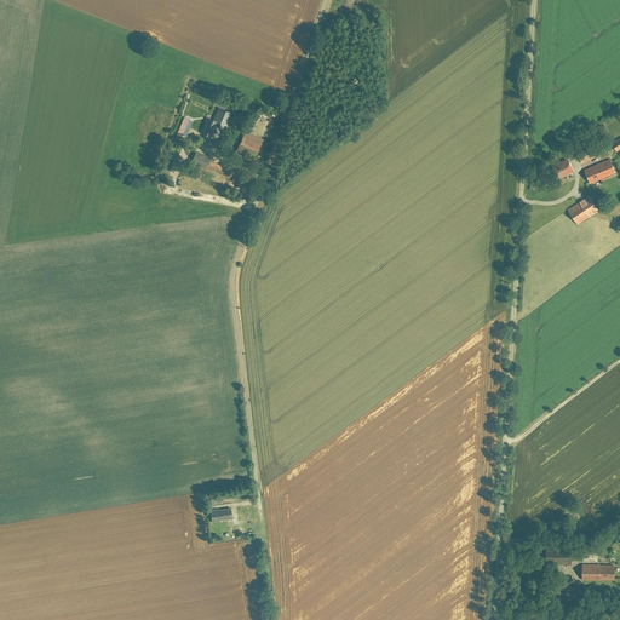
[(190,103),(173,143),(183,147),(199,108),(190,103)]
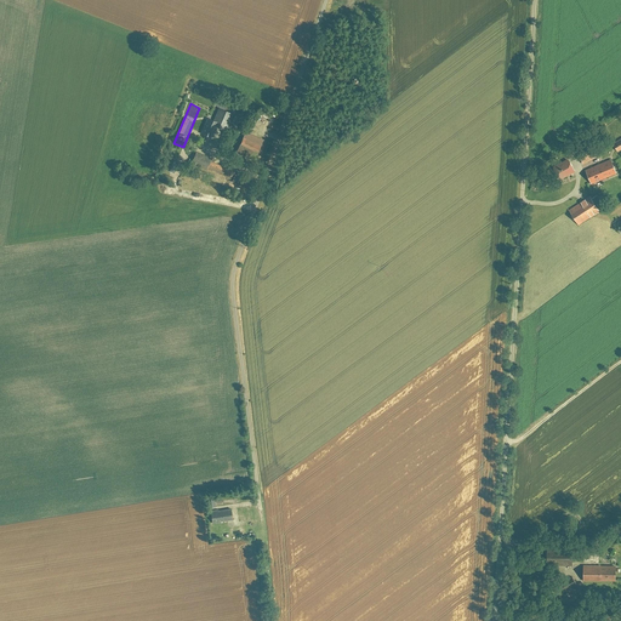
[(206,118),(201,134),(212,138),(218,123),(206,118)]
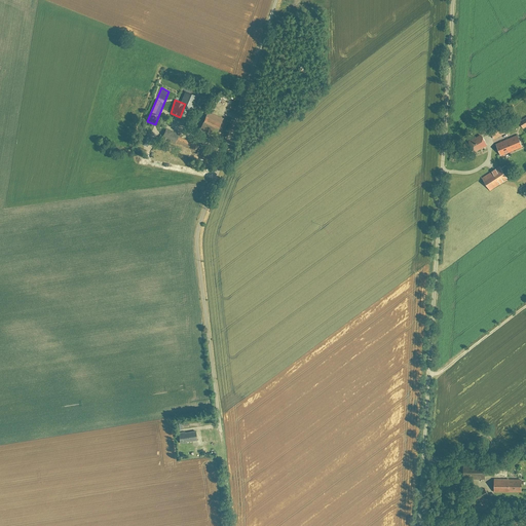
[(210,111),(204,121),(220,128),(225,119),(210,111)]
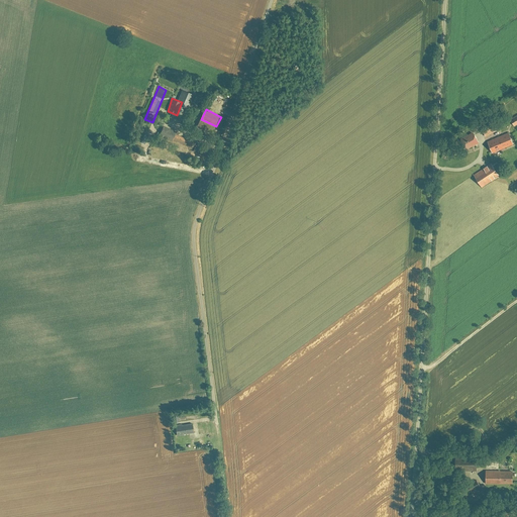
[(482,130),(485,136),(497,130),(495,124),(482,130)]
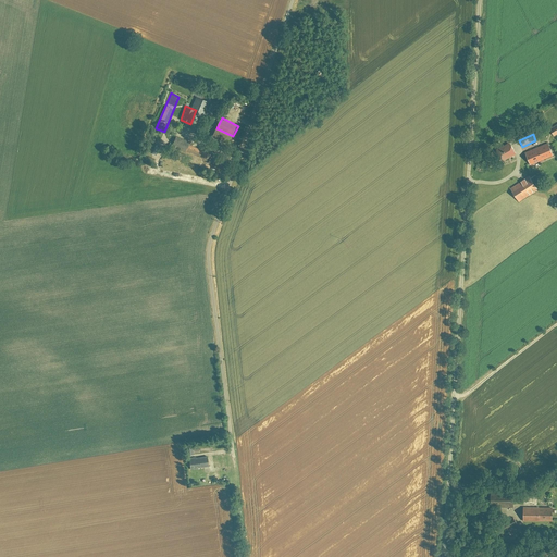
[(177,137),(172,149),(223,171),(229,159),(177,137)]
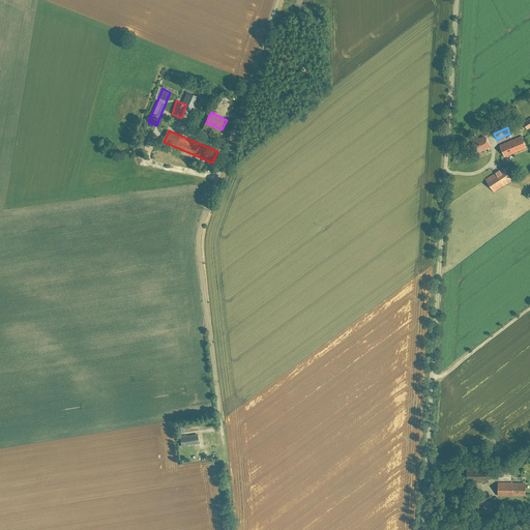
[(500,146),(505,158),(529,148),(524,136),(500,146)]
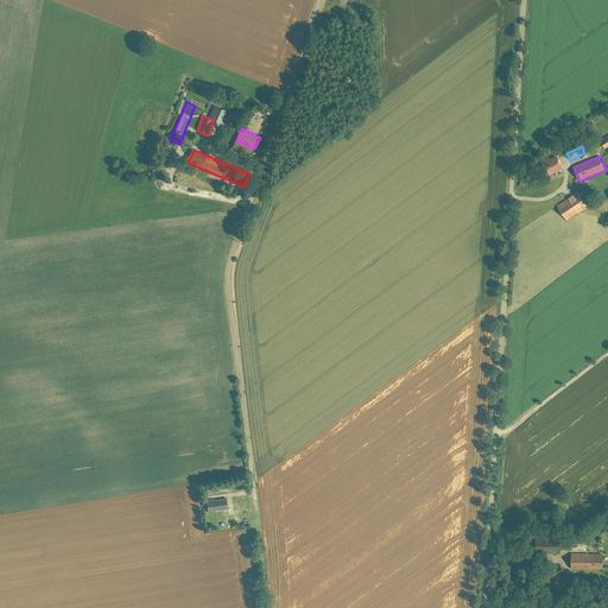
[(544,166),(549,177),(564,170),(558,159),(544,166)]
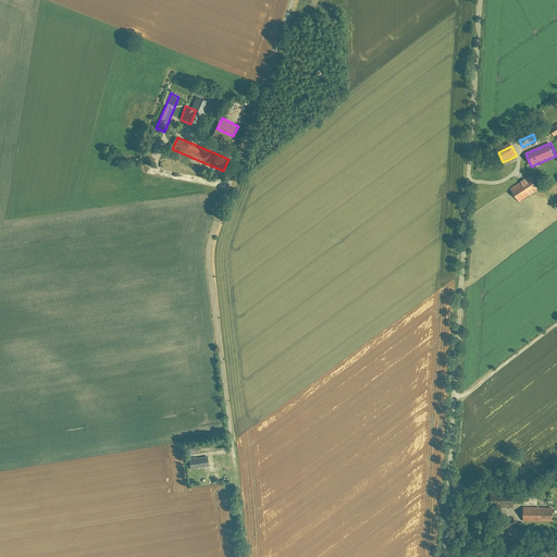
[(511,192),(519,205),(539,192),(531,180),(511,192)]
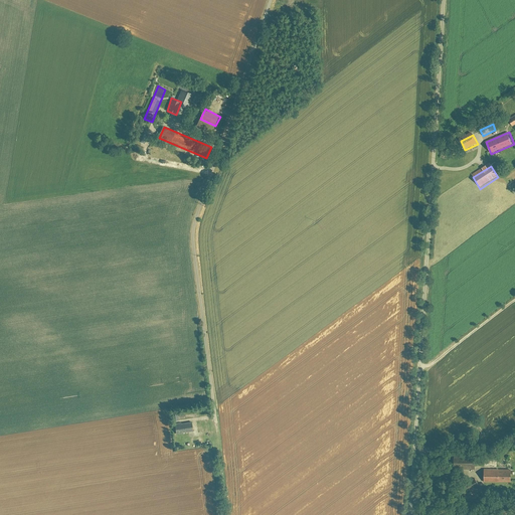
[(175,422),(176,434),(193,432),(192,420),(175,422)]
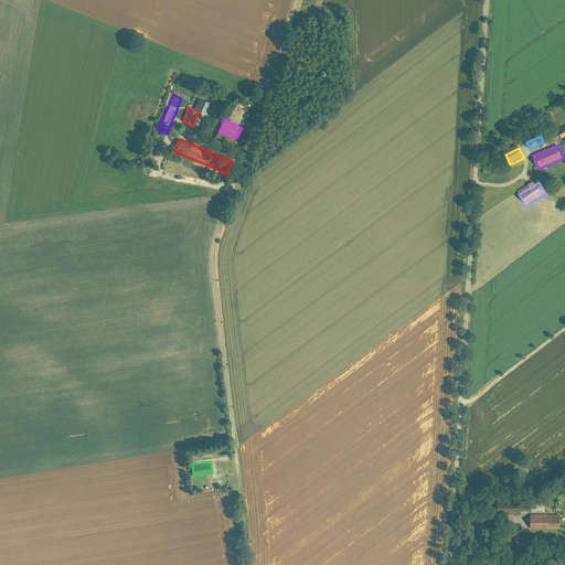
[(532,515),(532,531),(562,530),(562,515),(532,515)]
